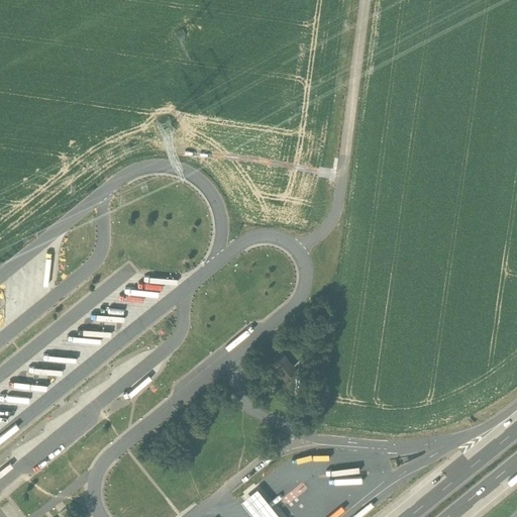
[(154,327),(174,309),(170,305),(150,323),(154,327)]
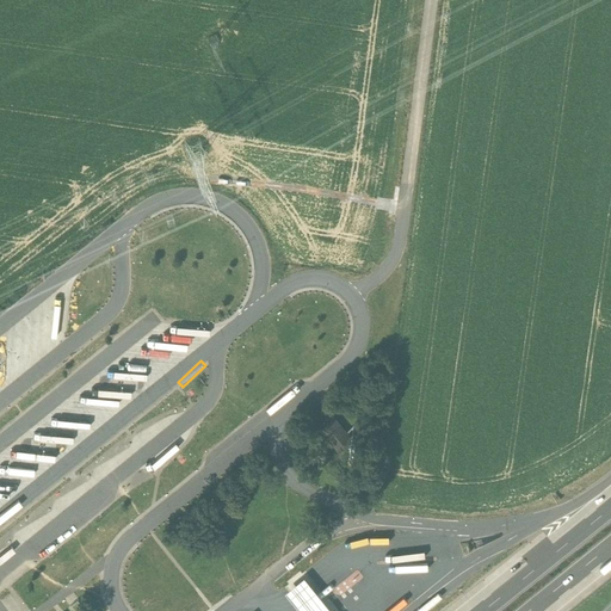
[(353,405),(349,408),(356,420),(362,417),(353,405)]
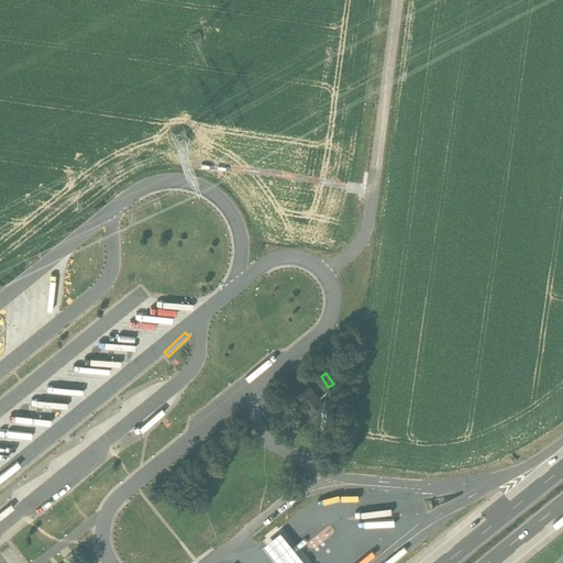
[(120,415),(95,430),(98,434),(123,420),(120,415)]
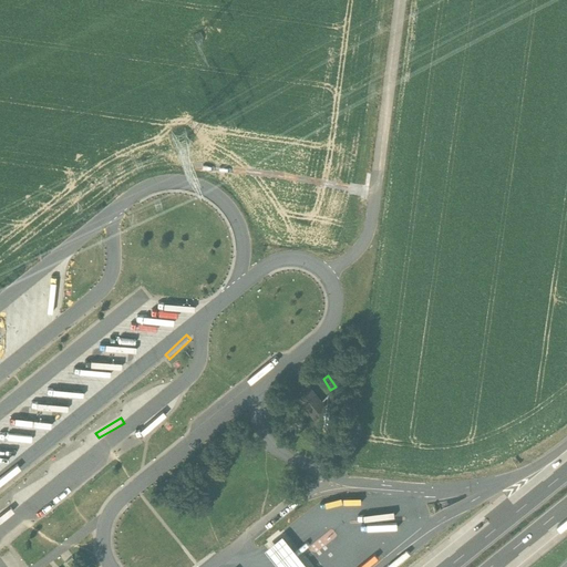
[(217,560),(240,540),(235,535),(213,555),(217,560)]
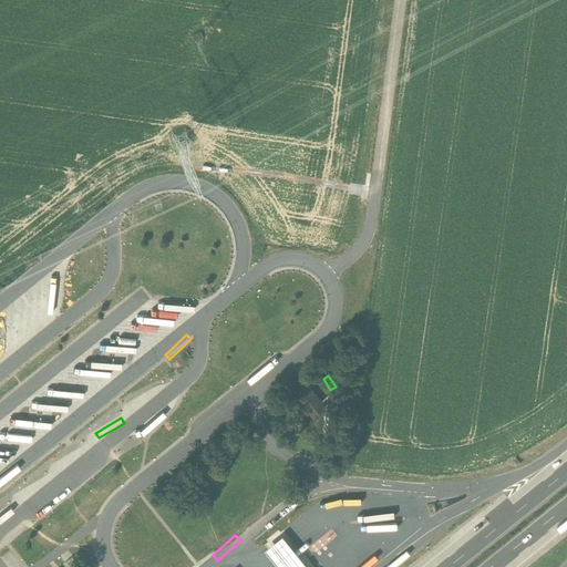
[(276,562),(279,566),(307,566),(292,548),(282,536),(265,549),(276,562)]
